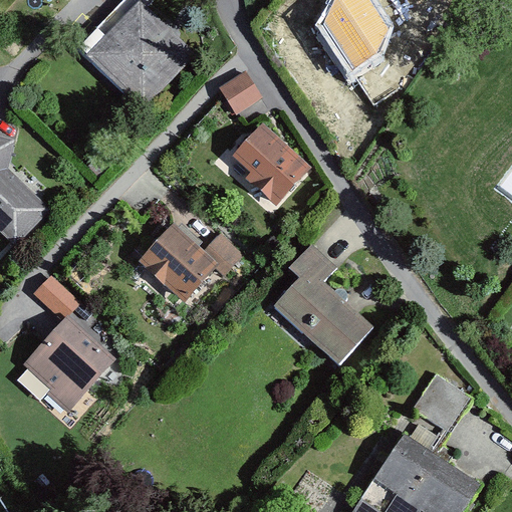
[(196,54),(139,0),(137,0),(83,56),(142,111),(196,54)]
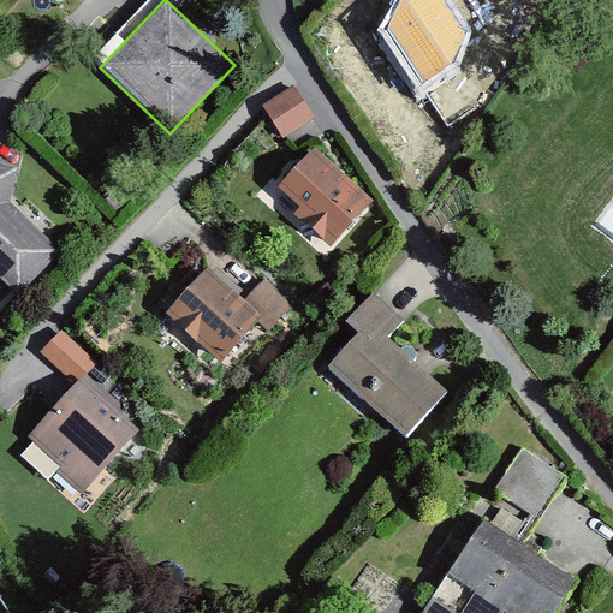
[(465,33),(444,0),(397,0),(387,28),(424,84),(452,66),(465,33)]
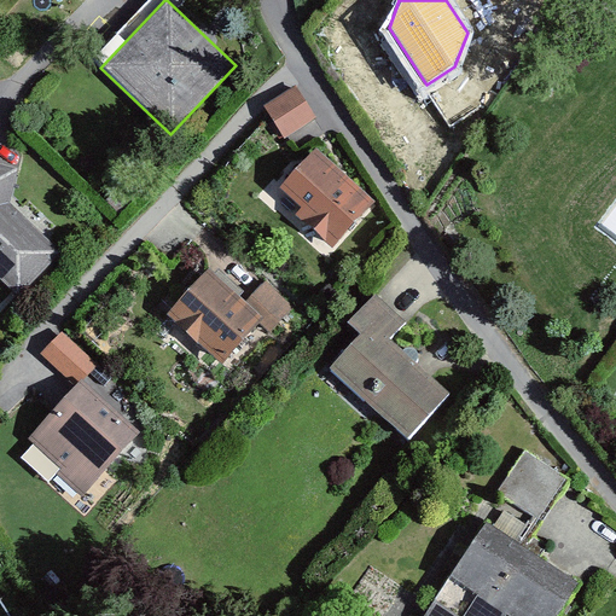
[(265,105),(284,137),(315,116),(296,85),(265,105)]
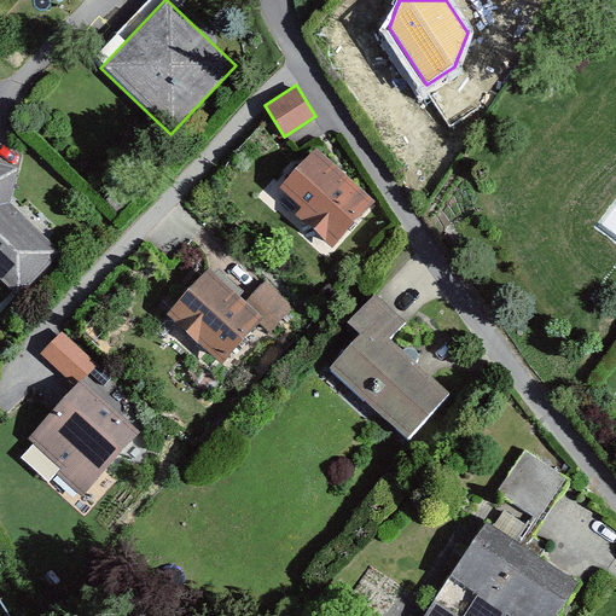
[(314,151),(273,193),(332,250),(373,208),(314,151)]
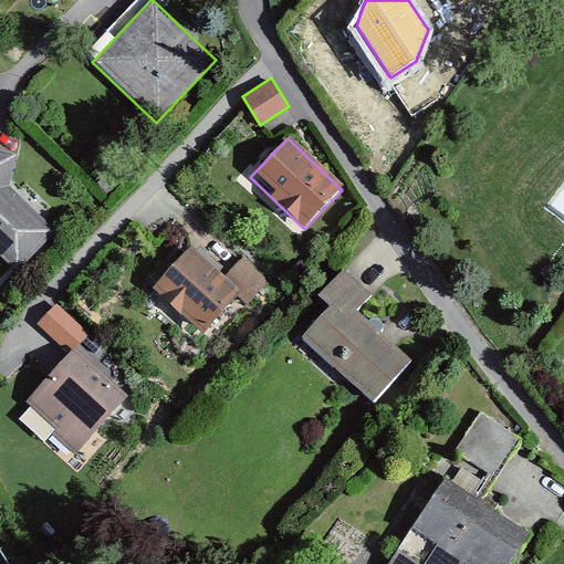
[(16,156),(0,152),(0,262),(13,275),(52,238),(7,190),(16,156)]
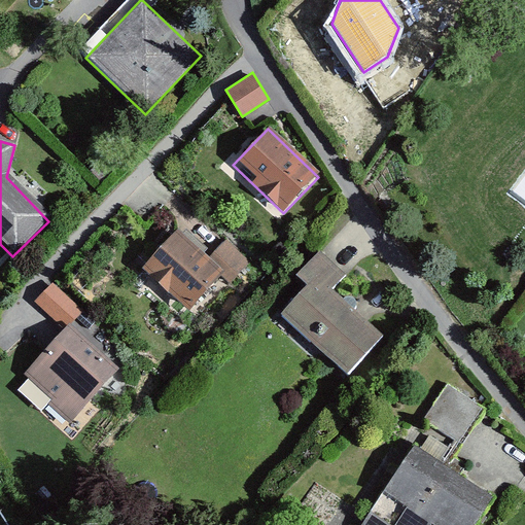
[(208,257),(180,232),(142,273),(191,318),(228,279),(230,277),(208,257)]
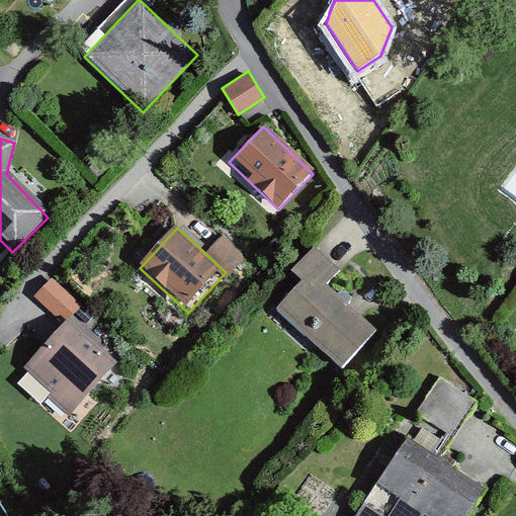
[(225,233),(204,253),(226,272),(224,274),(228,279),(246,256),(225,233)]
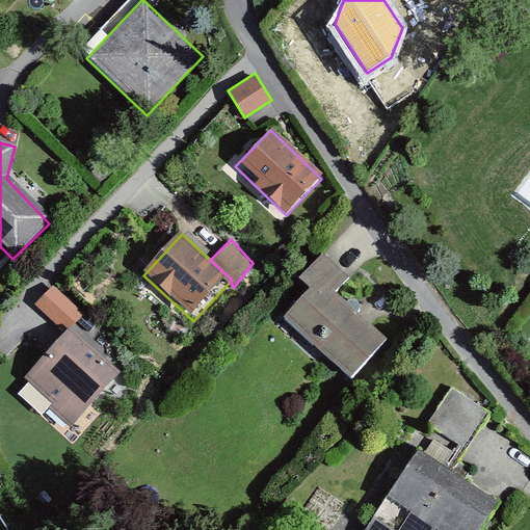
[(351,277),(322,253),(297,281),(310,291),(286,318),(347,372),(373,342),(329,303),(351,277)]
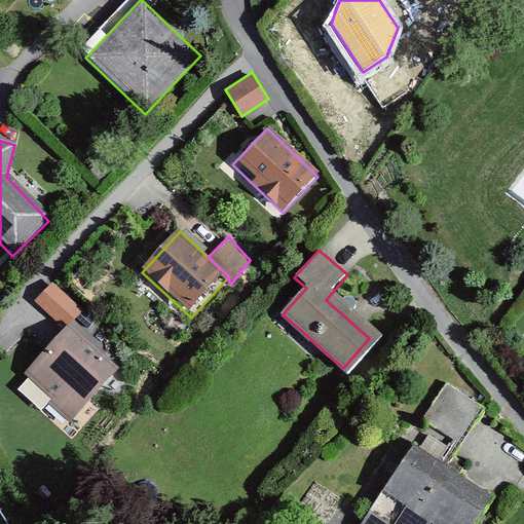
[(116,374),(66,326),(19,376),(69,424),(116,374)]
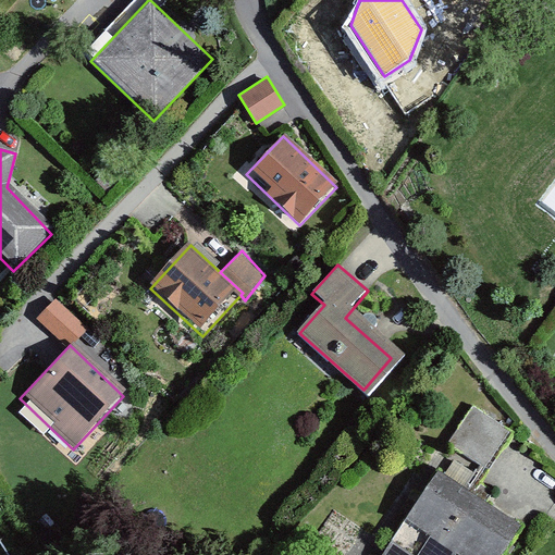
[(475,405),(446,439),(490,466),(512,430),(475,405)]
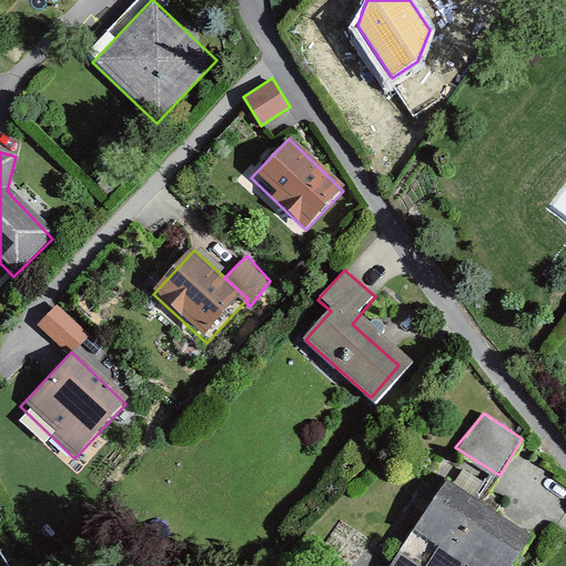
[(445,478),(414,528),(438,543),(424,565),(416,565),(396,553),(387,565),(462,565),(463,565),(464,565),(509,565),(532,531),(445,478)]
